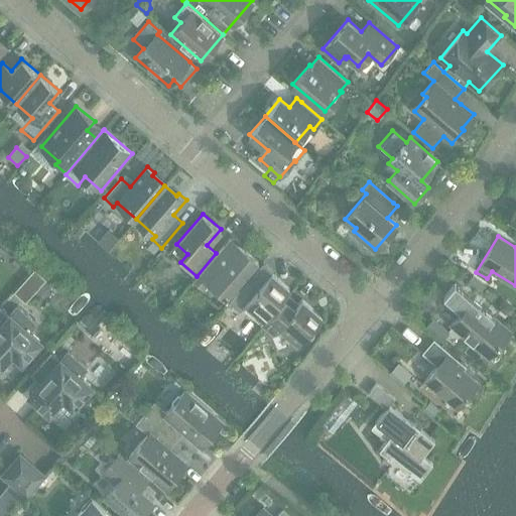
[(216,253),(197,276),(194,279),(204,288),(209,282),(227,298),(258,262),(230,237),(216,253)]
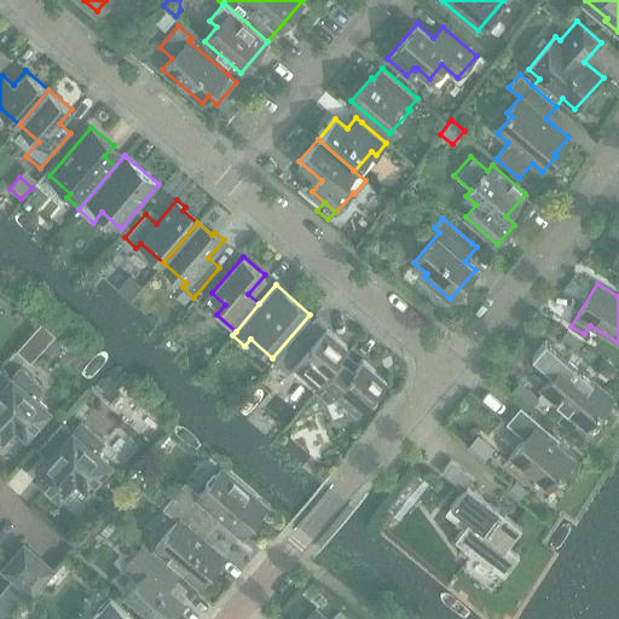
[(41,323),(29,336),(42,350),(55,335),(41,323)]
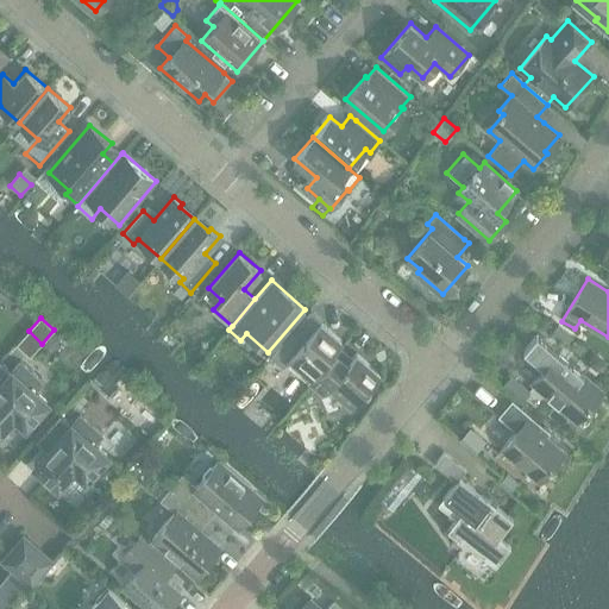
[(294,328),(270,357),(283,368),(287,363),(308,381),(341,340),(320,322),(306,339),(294,328)]
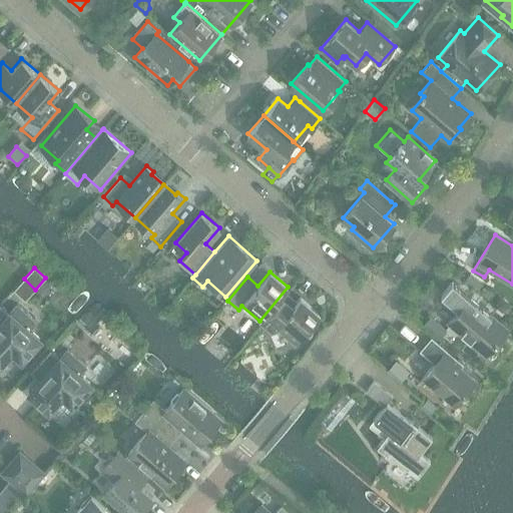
[(465,281),(477,292),(483,285),(470,274),(465,281)]
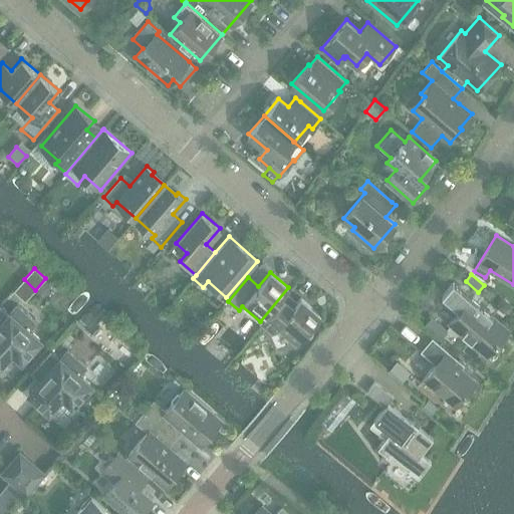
[(486,354),(508,329),(453,282),(442,295),(460,311),(450,323),(486,354)]
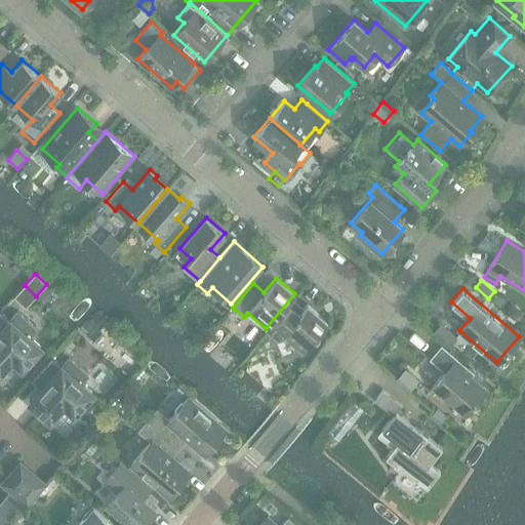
[(496,294),(492,300),(499,306),(503,300),(496,294)]
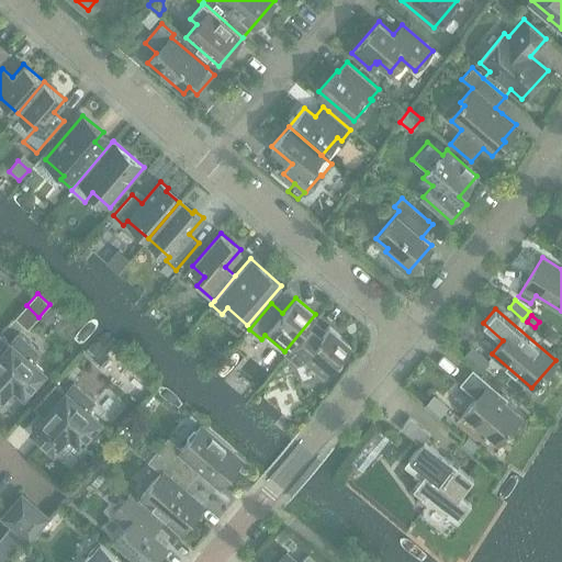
[(328,326),(325,330),(315,322),(288,353),(299,363),(303,358),(324,375),(350,345),(328,326)]
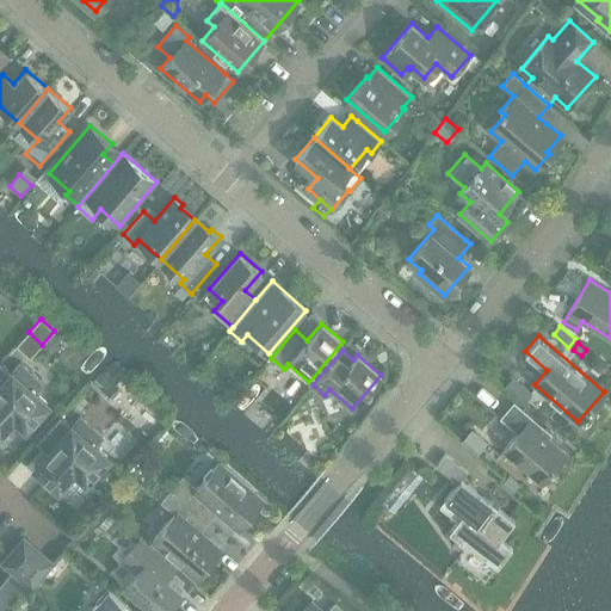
[(596,358),(592,362),(593,368),(598,371),(604,371),(608,368),(605,362),(602,358),(596,358)]
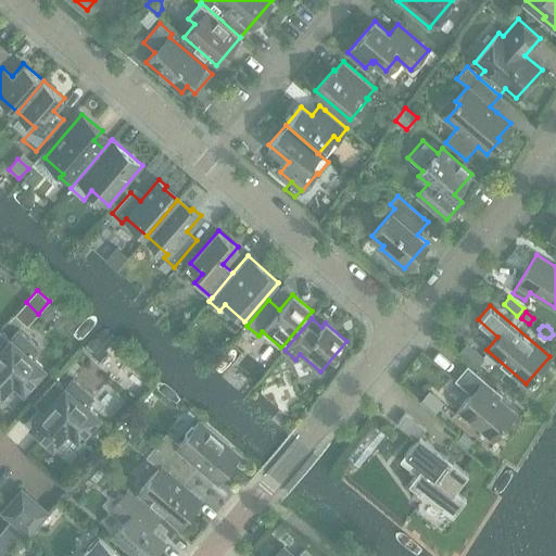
[(0,329),(0,393),(13,379),(24,389),(43,367),(32,357),(39,349),(17,330),(10,339),(0,329)]
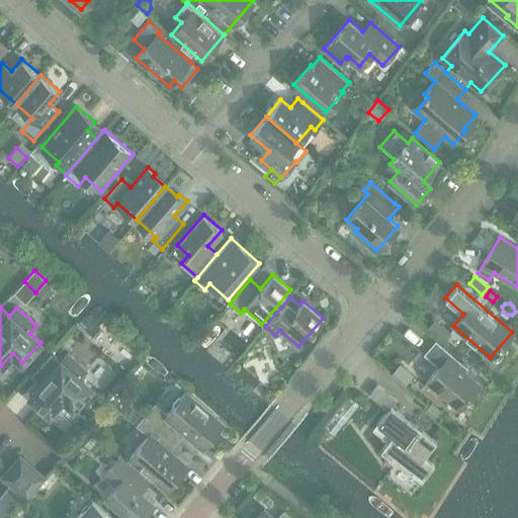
[(451,334),(435,320),(429,328),(445,342),(451,334)]
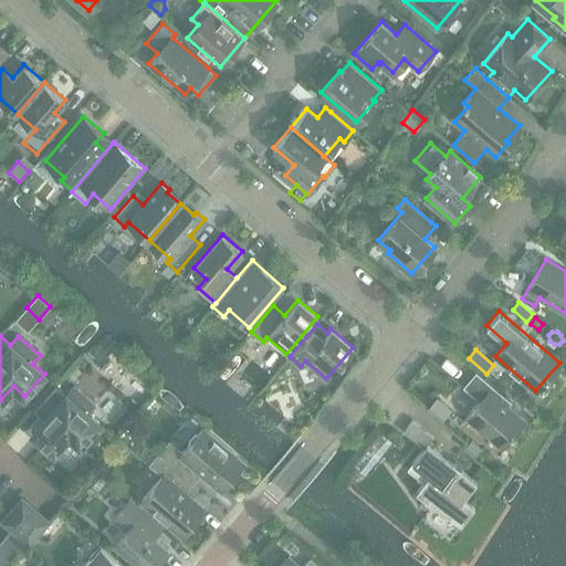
[(524,420),(507,406),(511,402),(475,373),(463,387),(480,401),(467,417),(502,447),(524,420)]
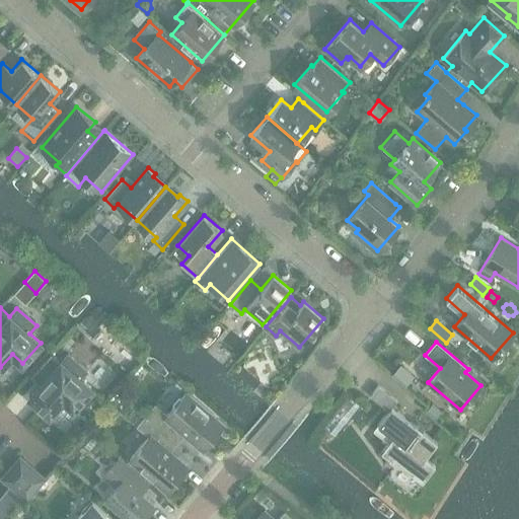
[(74,404),(92,384),(82,375),(87,370),(67,352),(61,358),(51,349),(31,372),(41,380),(29,393),(51,412),(64,396),(74,404)]
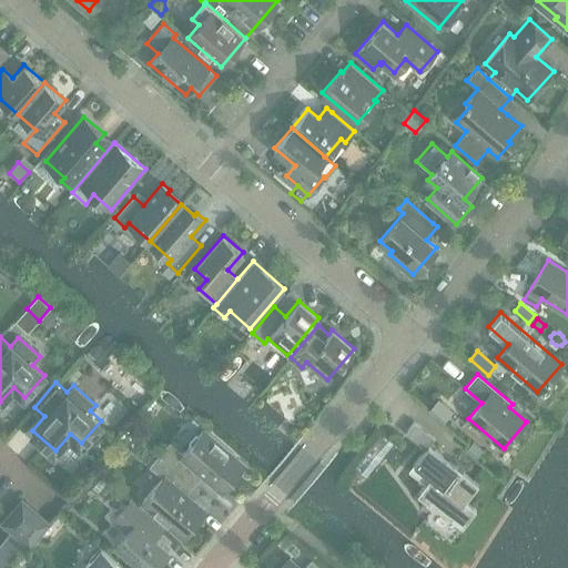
[(429,411),(444,424),(454,413),(439,399),(429,411)]
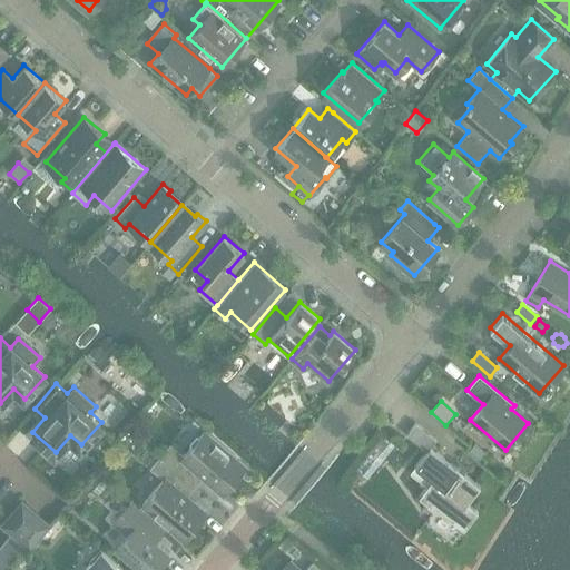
[(459,463),(455,468),(430,448),(436,439),(415,423),(406,434),(428,450),(409,473),(426,487),(419,497),(428,503),(433,503),(433,502),(455,519),(453,522),(463,530),(474,516),(474,510),(467,504),(480,487),(464,473),(468,470),(459,463)]
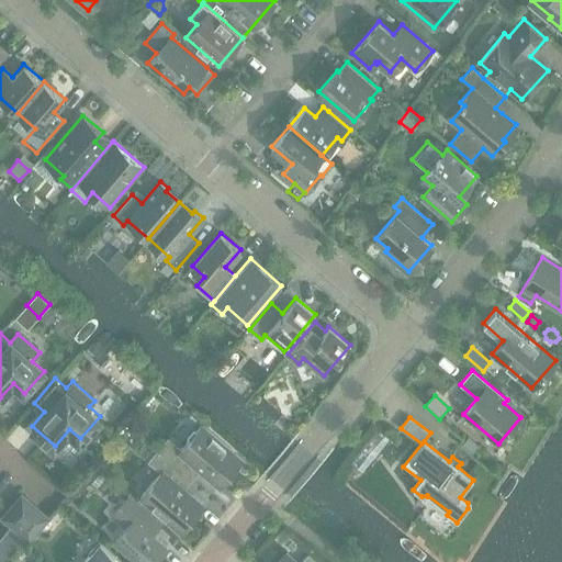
[(158,450),(186,474),(194,463),(220,485),(242,460),(201,425),(180,450),(168,439),(158,450)]
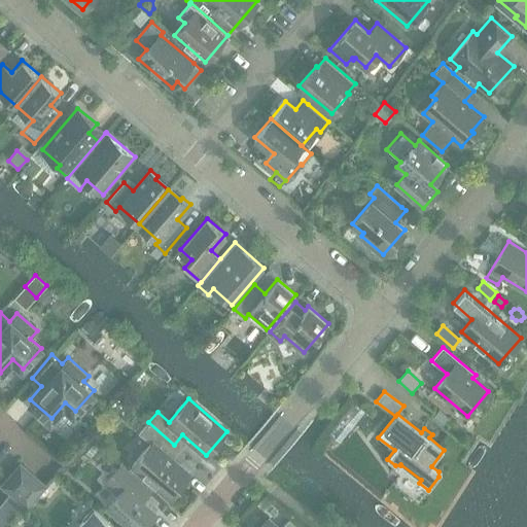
[(355,401),(329,432),(340,442),(365,411),(355,401)]
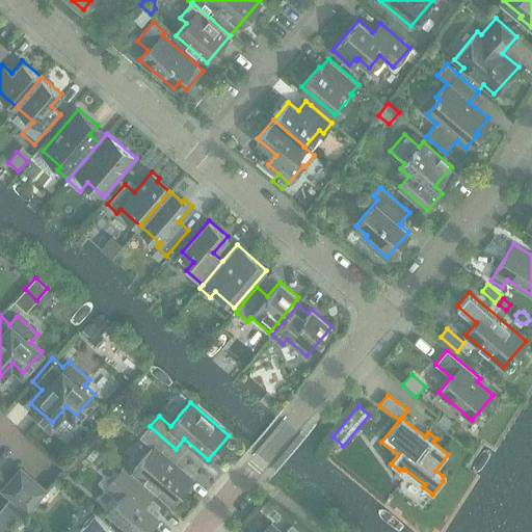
[(453,422),(444,414),(436,422),(446,430),(453,422)]
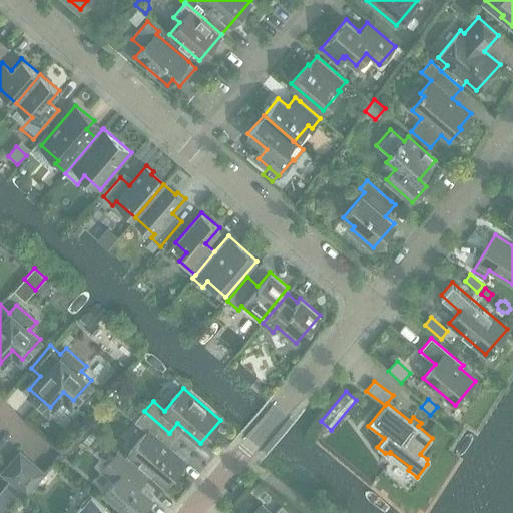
[(162,442),(169,433),(144,411),(135,421),(147,431),(128,453),(164,484),(184,461),(162,442)]
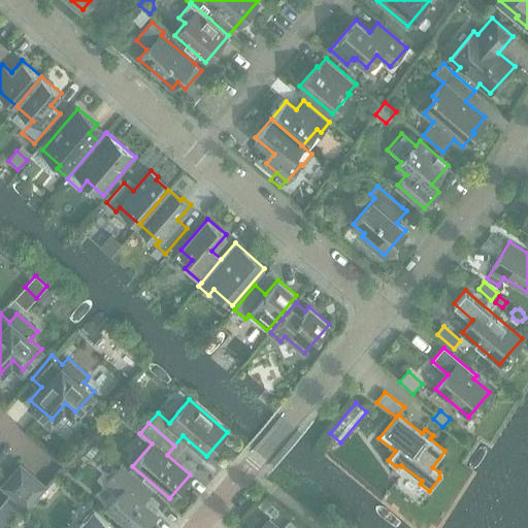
[(88,440),(79,450),(90,459),(99,450),(88,440)]
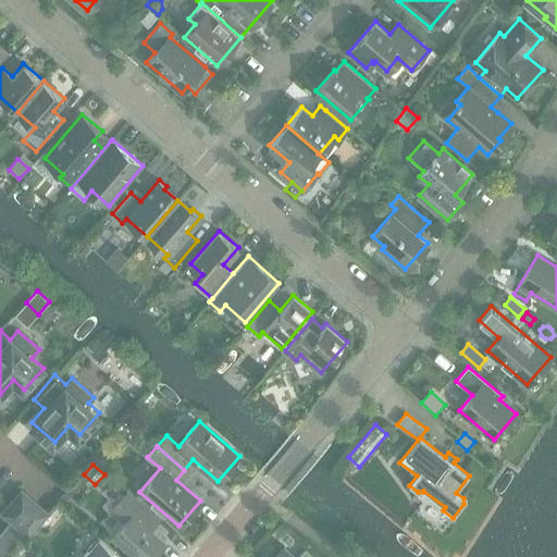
[(115,480),(110,486),(121,496),(126,490),(115,480)]
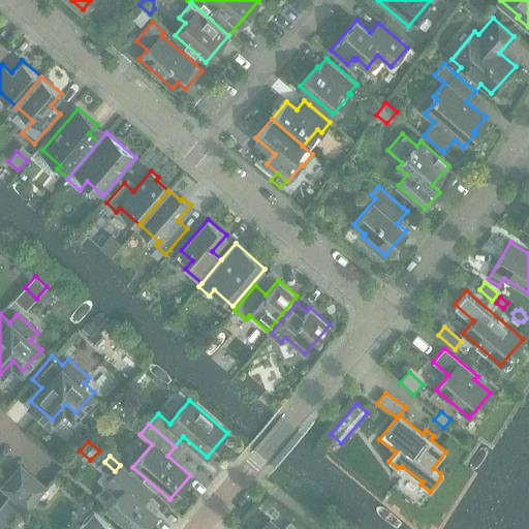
[(134,494),(143,485),(121,466),(105,485),(118,496),(107,508),(130,528),(144,528),(157,514),(134,494)]
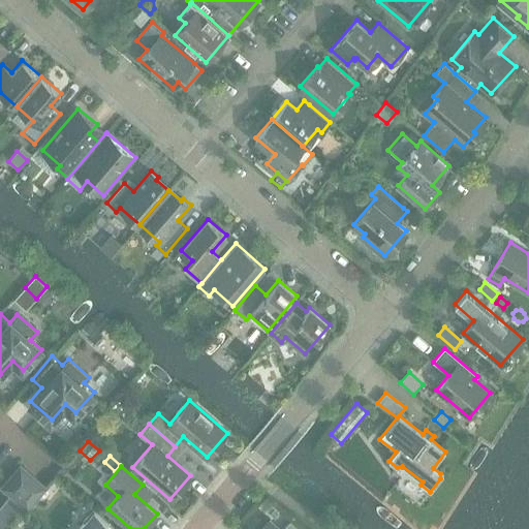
[(8,480),(3,487),(16,497),(32,477),(21,467),(8,480)]
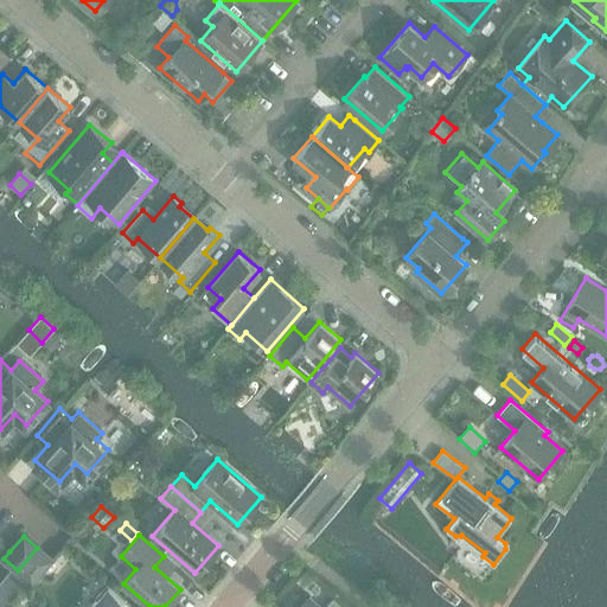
[(37,548),(18,570),(31,582),(50,560),(37,548)]
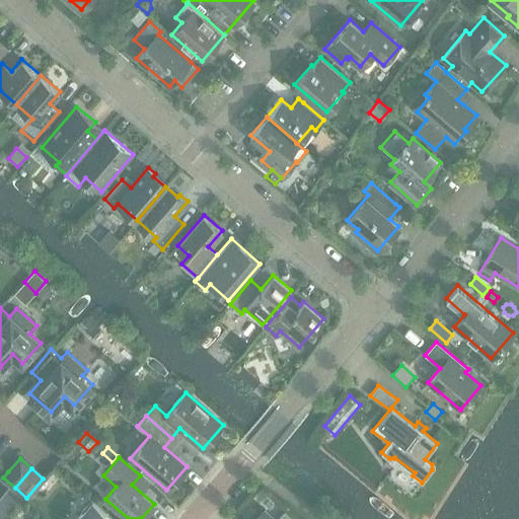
[(0,518),(3,518),(21,499),(8,488),(0,497),(0,518)]
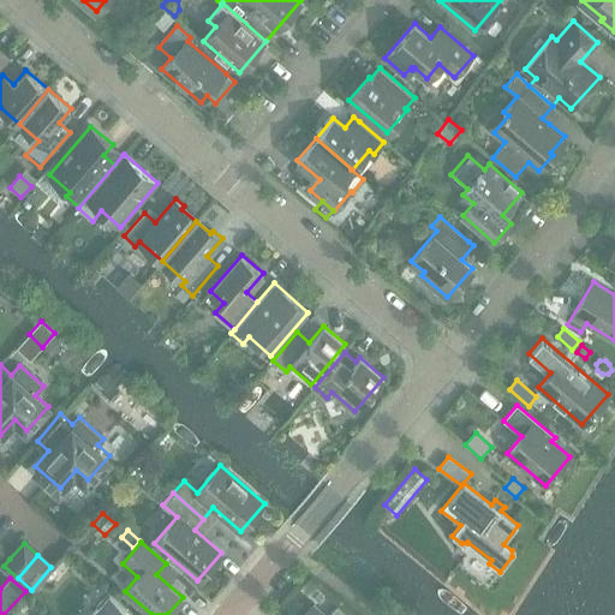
[(136,614),(109,592),(89,614),(136,614)]
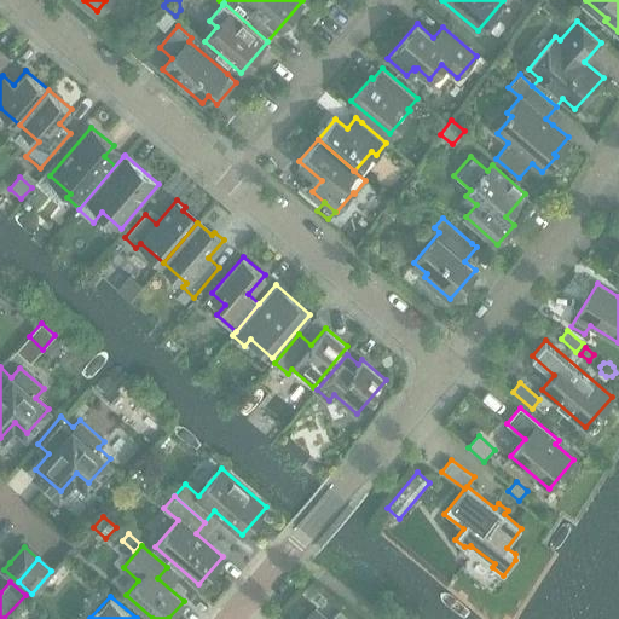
[(350,618),(339,609),(330,618),(328,618),(316,608),(305,618),(350,618)]
